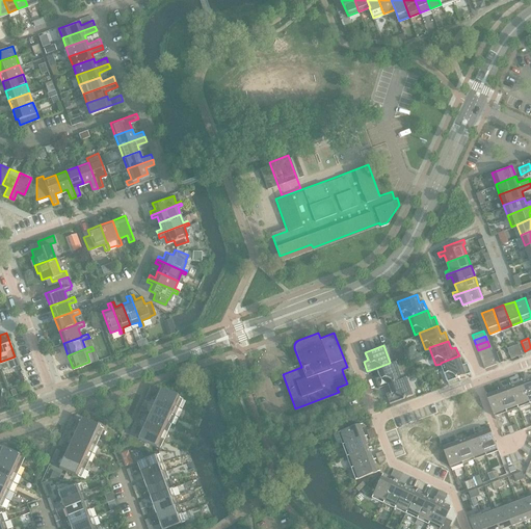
[(480,355),(492,351),(489,346),(478,350),(480,355)]
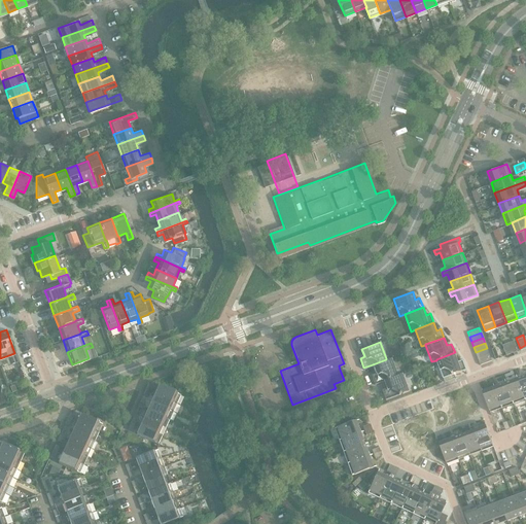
[(489,353),(487,348),(476,352),(478,357),(489,353)]
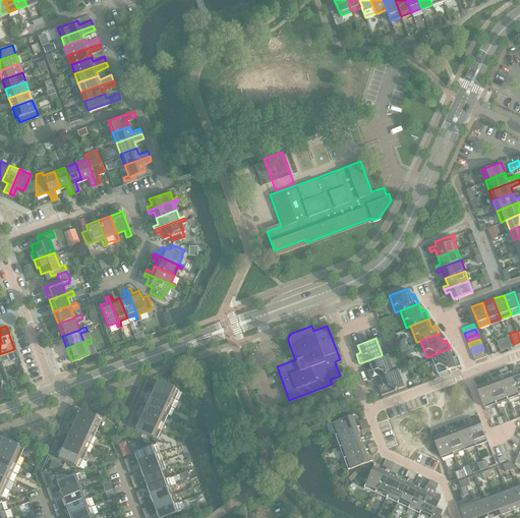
[(431,355),(431,356),(438,372),(460,363),(457,354),(453,356),(450,348),(431,355)]
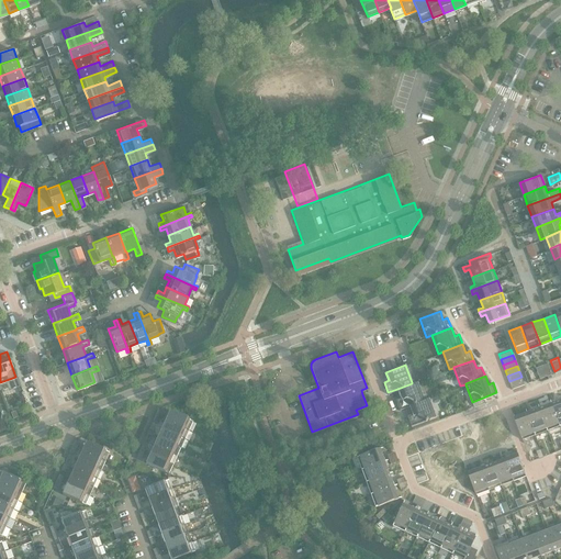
[(524,382),(522,377),(509,381),(512,388),(524,382)]
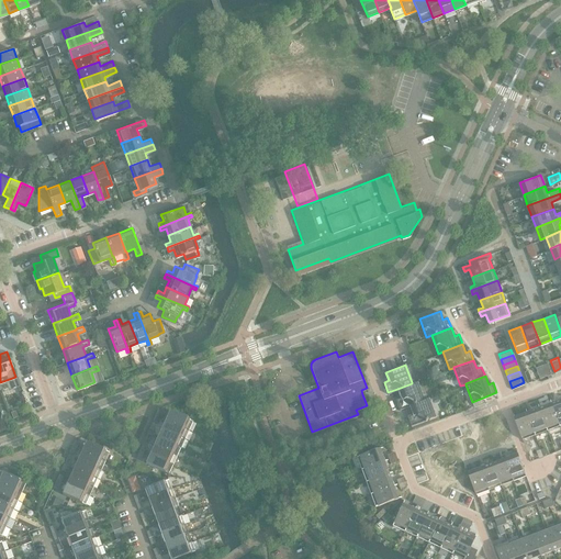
[(399,409),(410,405),(424,400),(424,399),(417,380),(412,382),(412,383),(397,389),(400,397),(395,399),(399,409)]
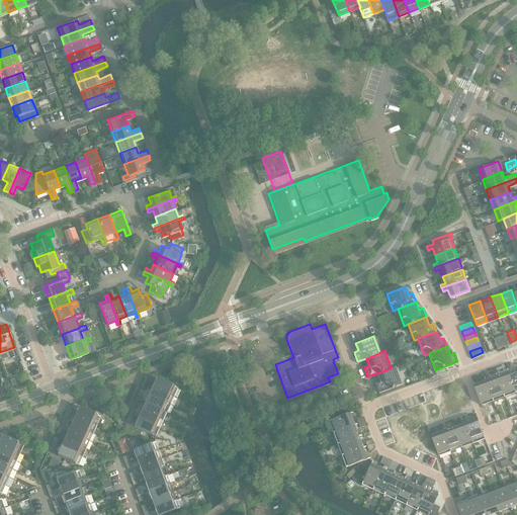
[(395,365),(391,367),(391,368),(377,373),(379,380),(375,382),(378,392),(402,382),(395,365)]
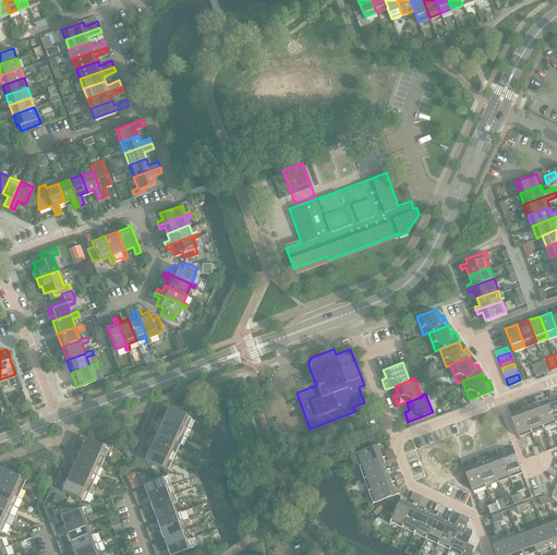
[(556,395),(547,399),(555,422),(556,420),(556,395)]
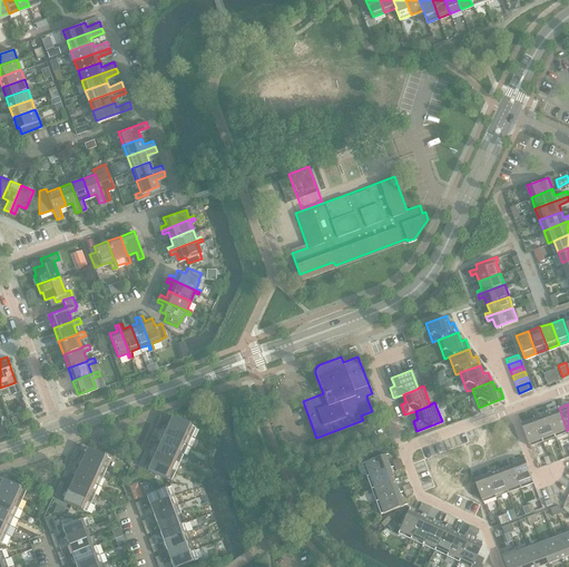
[(555,436),(567,431),(559,408),(547,412),(555,436)]
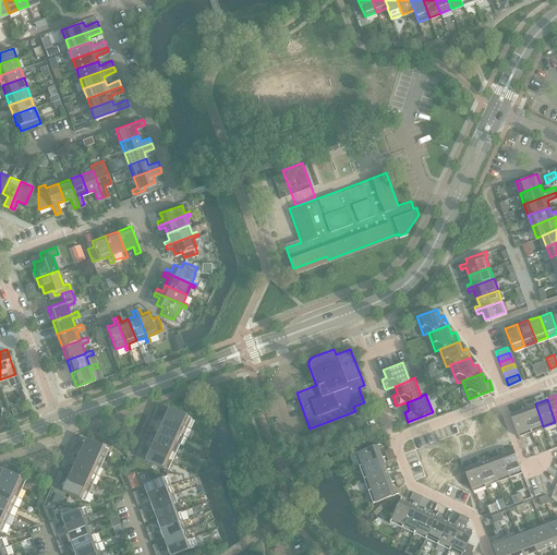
[(535,403),(522,408),(531,431),(543,426),(535,403)]
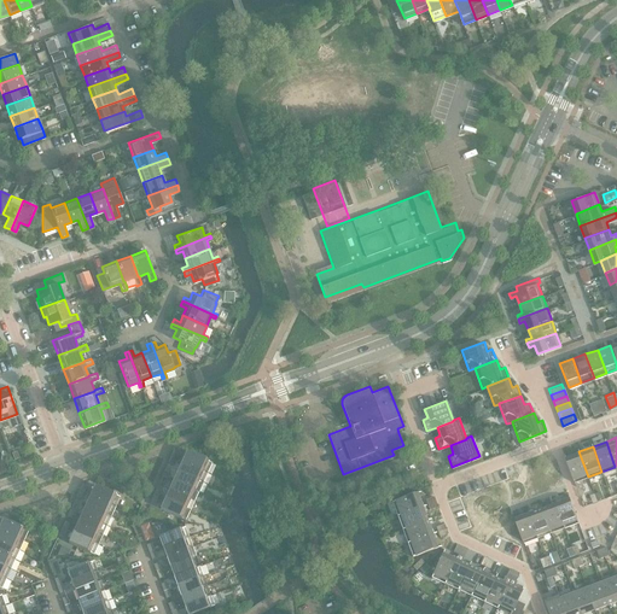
[(186,449),(181,460),(205,472),(210,461),(186,449)]
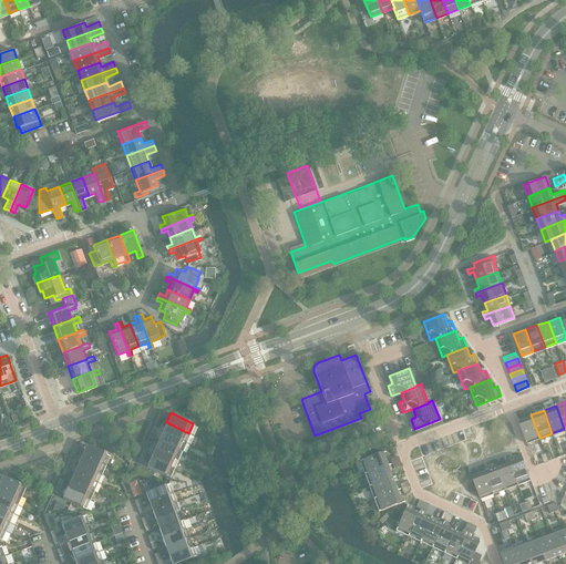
[(539,438),(531,414),(518,420),(526,442),(539,438)]
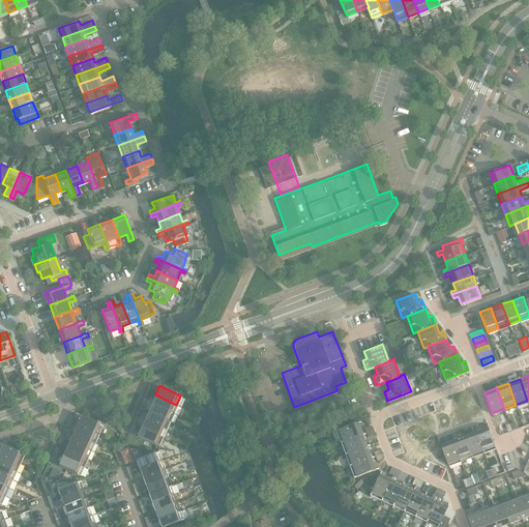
[(155,394),(151,402),(173,412),(176,405),(155,394)]
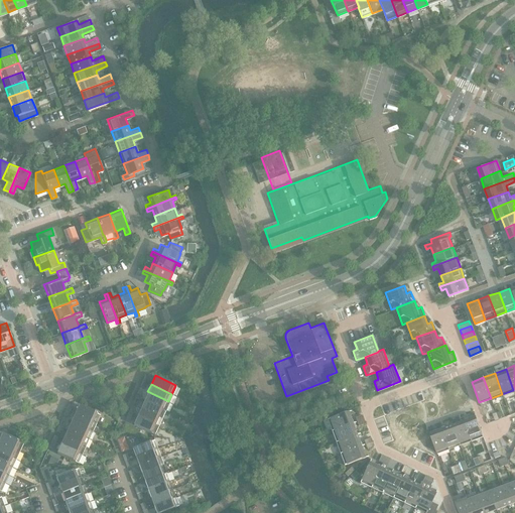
[(147,391),(143,399),(164,409),(168,401),(147,391)]
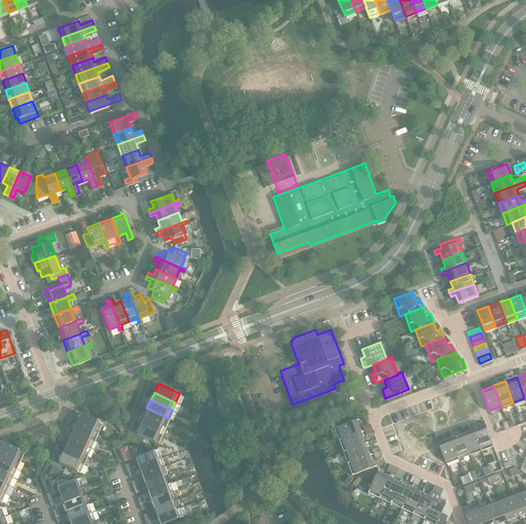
[(146,408),(143,416),(165,426),(168,418),(146,408)]
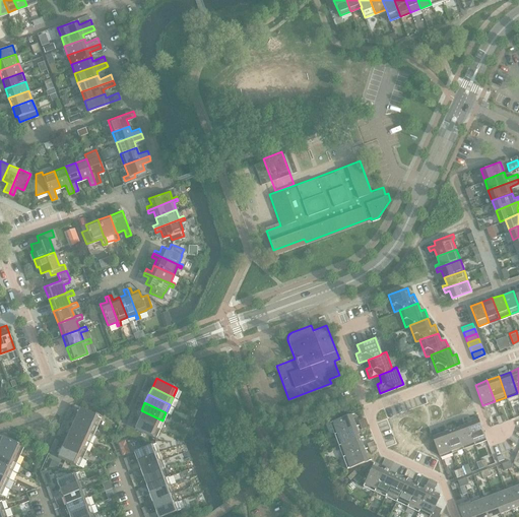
[(75,415),(96,425),(101,416),(79,406),(75,415)]
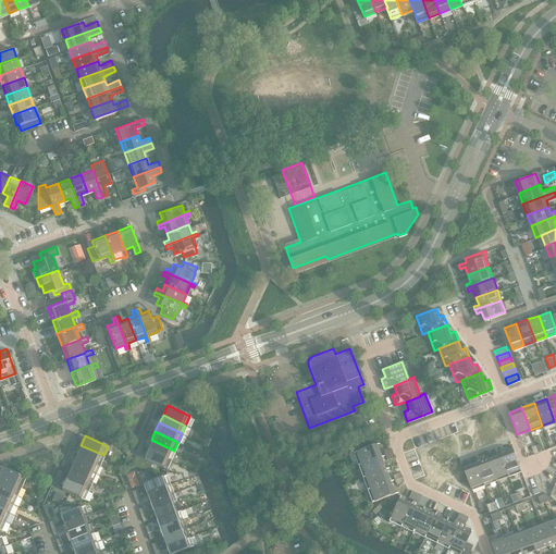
[(151,440),(147,448),(170,459),(174,451),(151,440)]
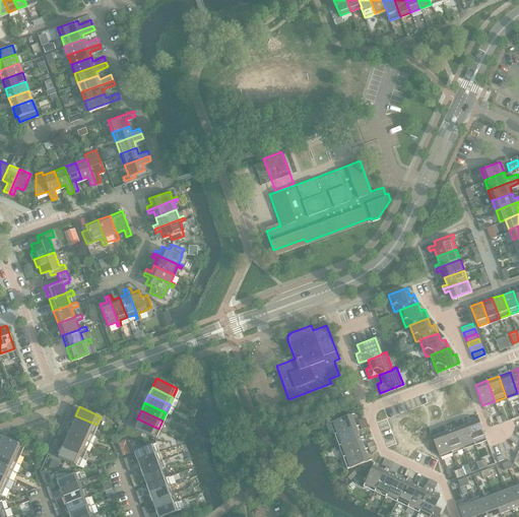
[(329,421),(333,432),(354,425),(350,412),(329,421)]
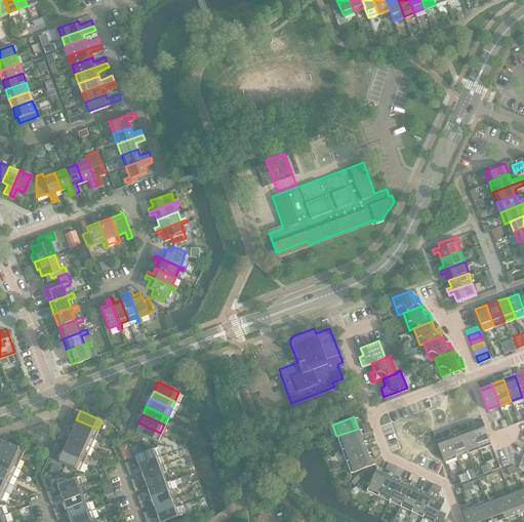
[(76,419),(72,427),(93,437),(97,429),(76,419)]
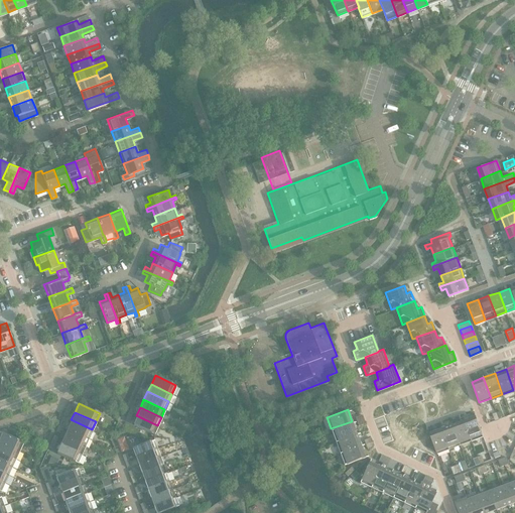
[(463,419),(471,439),(483,435),(475,414),(463,419)]
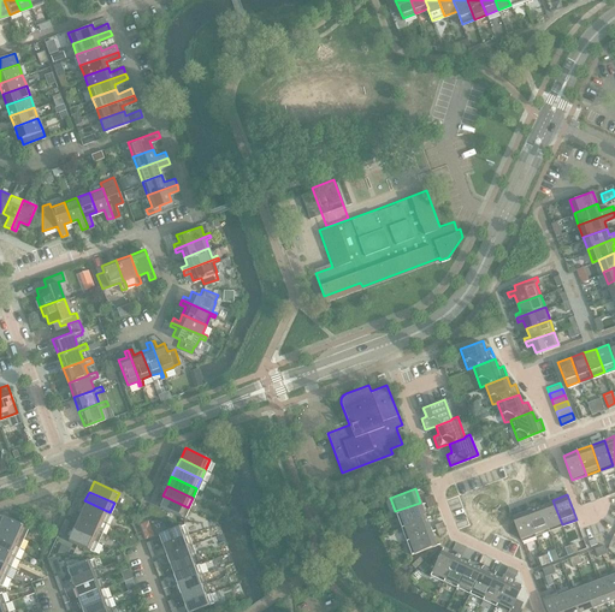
[(188,507),(163,495),(159,505),(183,517),(188,507)]
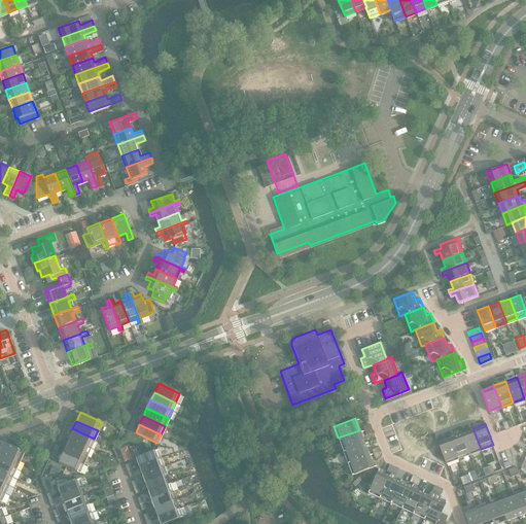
[(94,439),(72,428),(69,437),(91,447),(94,439)]
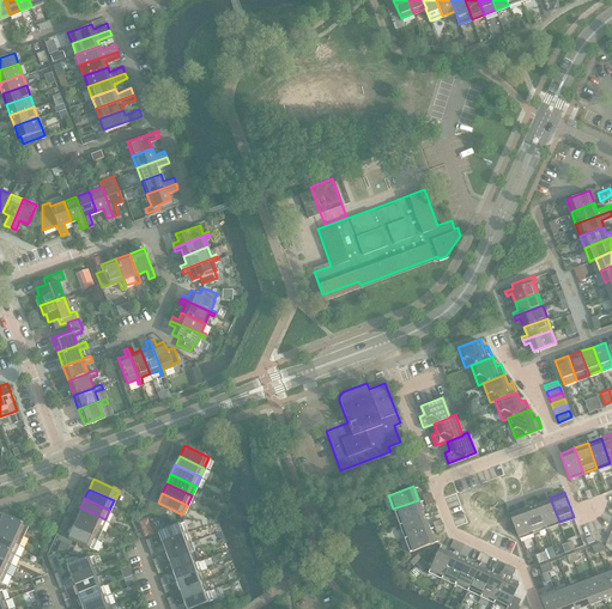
[(550,498),(537,503),(546,527),(559,522),(550,498)]
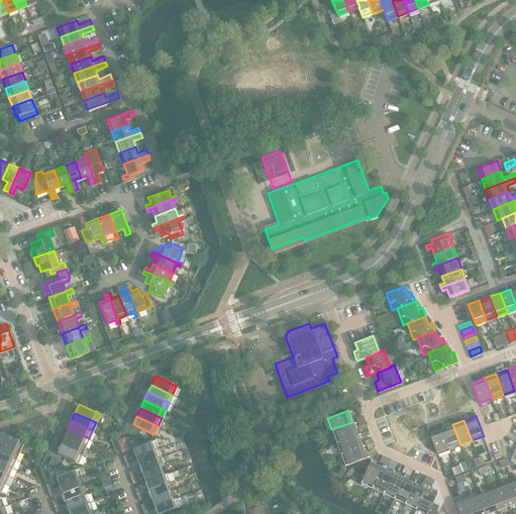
[(356,433),(352,422),(331,429),(335,441),(356,433)]
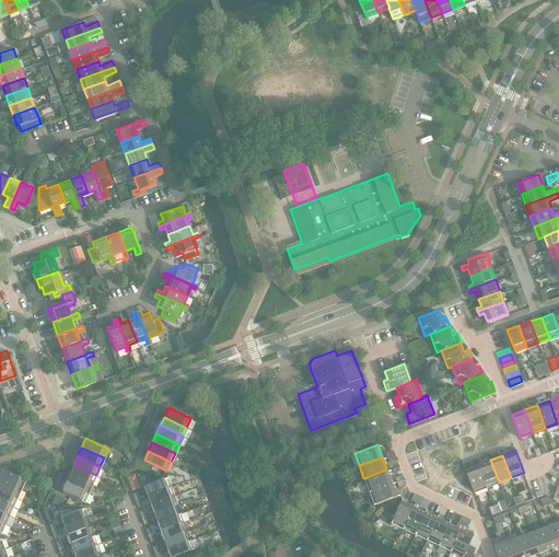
[(490,460),(478,464),(487,486),(499,482),(490,460)]
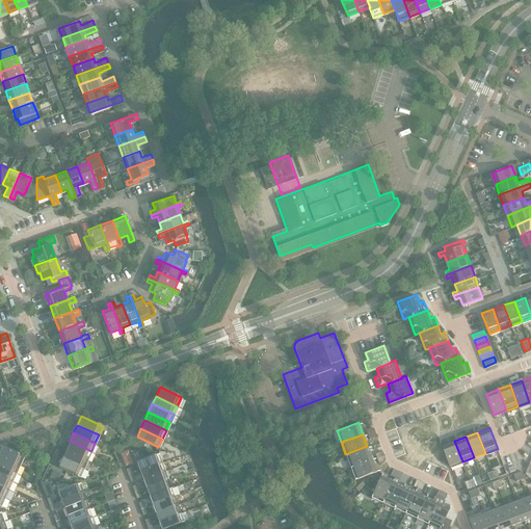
[(70,441),(65,449),(87,459),(91,451),(70,441)]
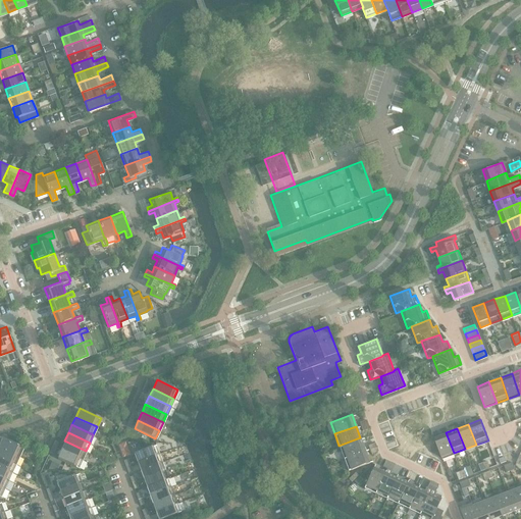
[(454,453),(446,432),(433,436),(441,458),(454,453)]
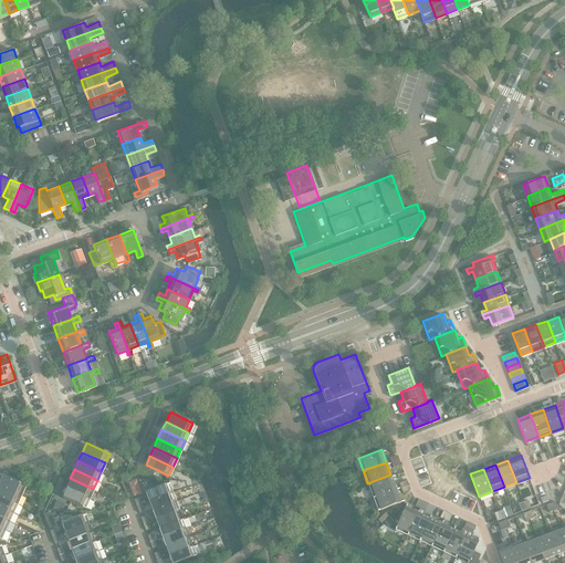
[(1,473),(0,476),(0,483),(20,493),(24,483),(1,473)]
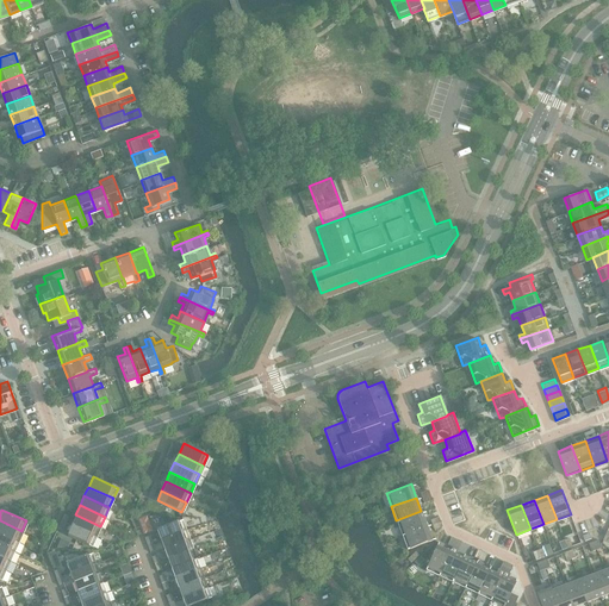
[(396,520),(402,533),(426,525),(421,511),(396,520)]
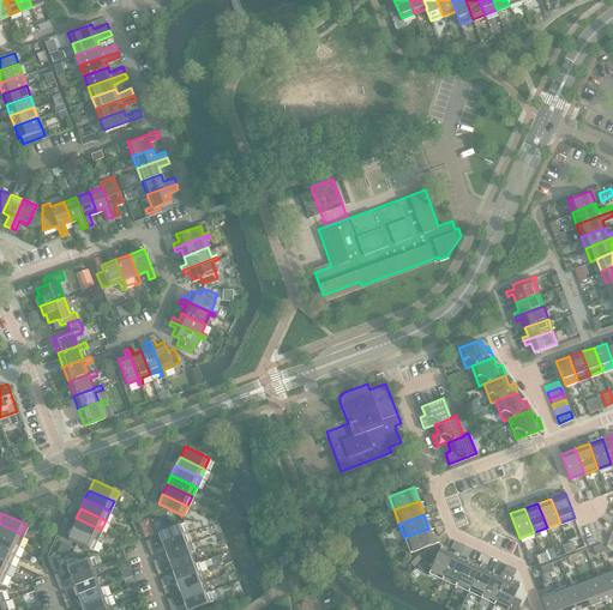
[(148,515),(139,519),(145,533),(154,531),(148,515)]
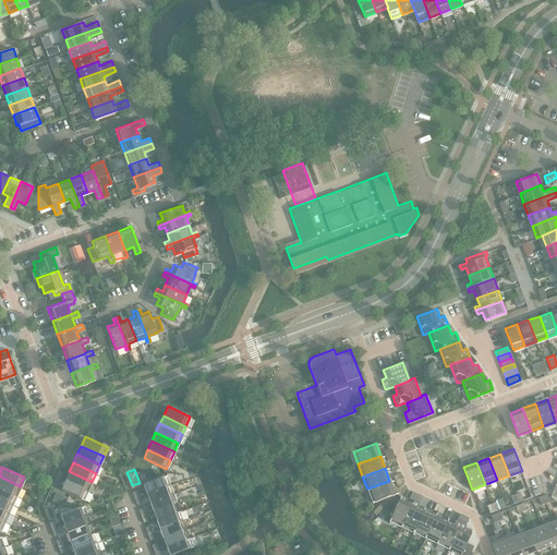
[(69,471),(64,480),(87,490),(92,482),(69,471)]
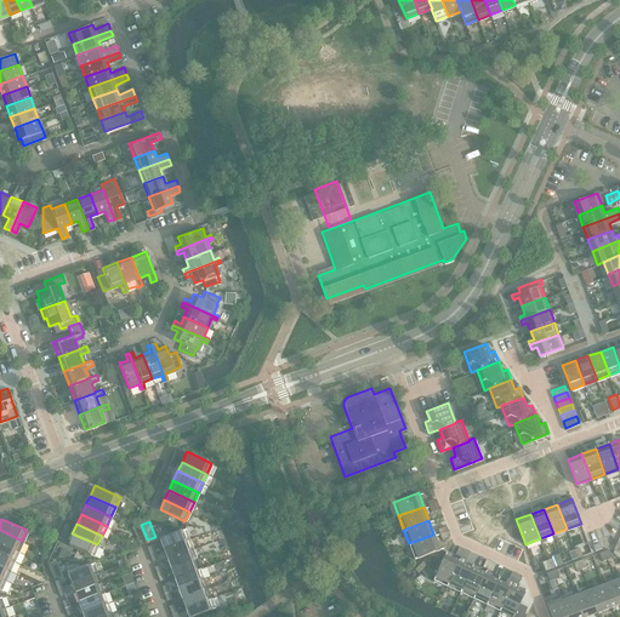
[(159,537),(163,547),(188,537),(185,527),(159,537)]
